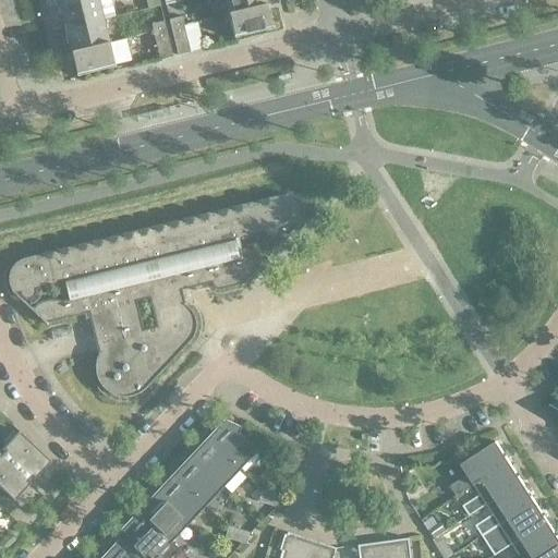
[(102,20),(97,0),(82,0),(59,5),(64,28),(102,20)]
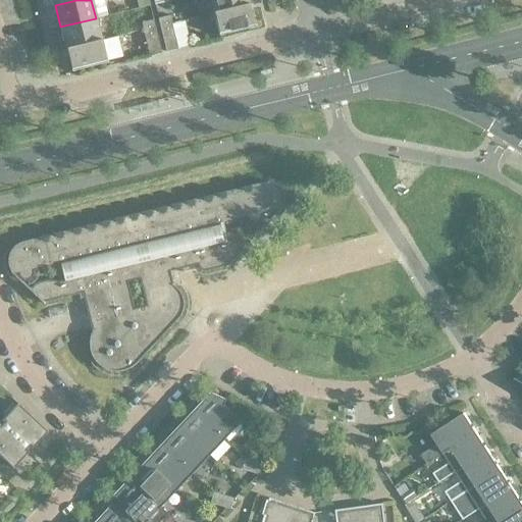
[(248,4),(247,0),(209,0),(213,12),(248,4)]
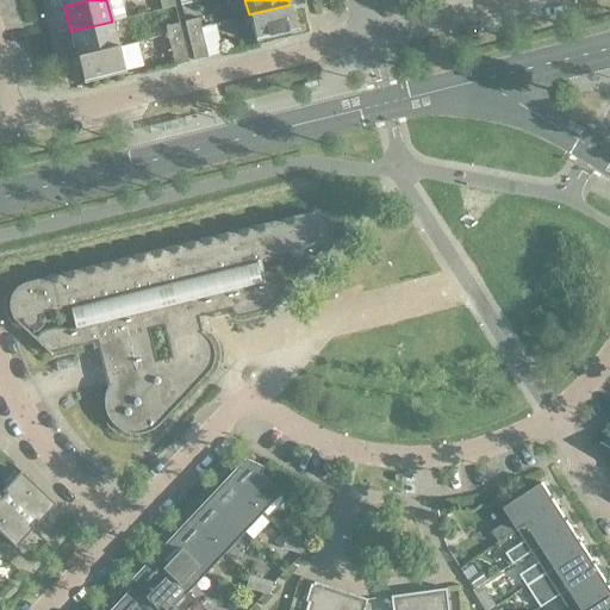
[(297,31),(290,5),(249,14),(255,41),(297,31)]
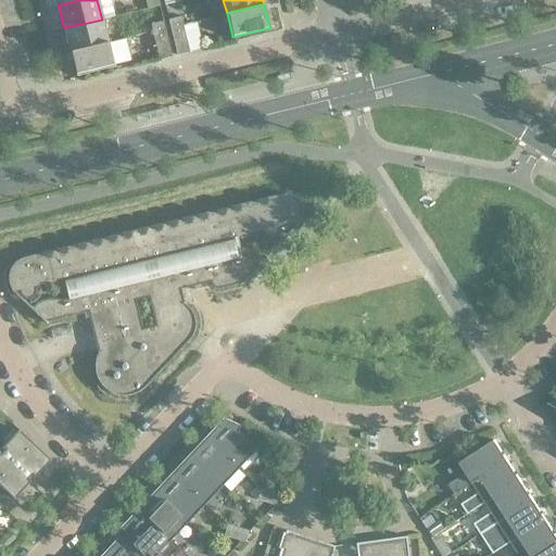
[(182,24),(180,16),(167,20),(169,27),(182,24)]
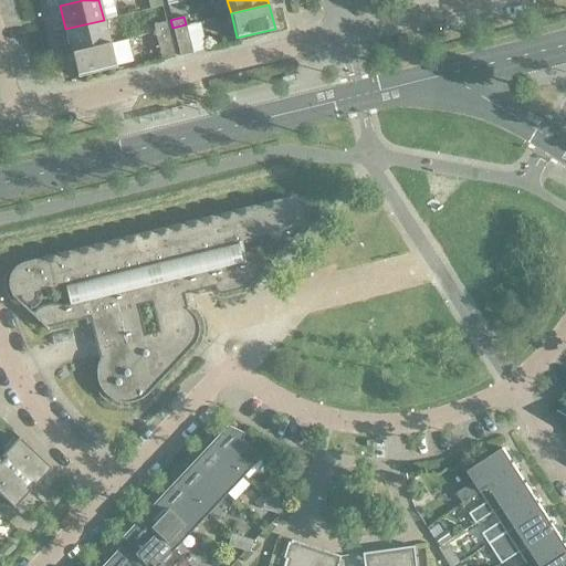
[(109,43),(104,20),(65,29),(71,52),(109,43)]
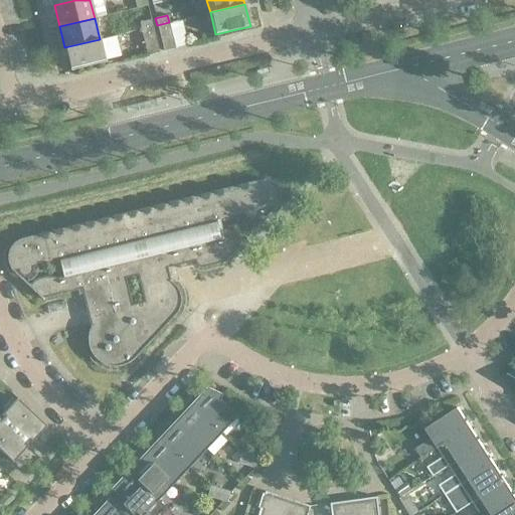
[(152,26),(151,19),(139,22),(141,29),(152,26)]
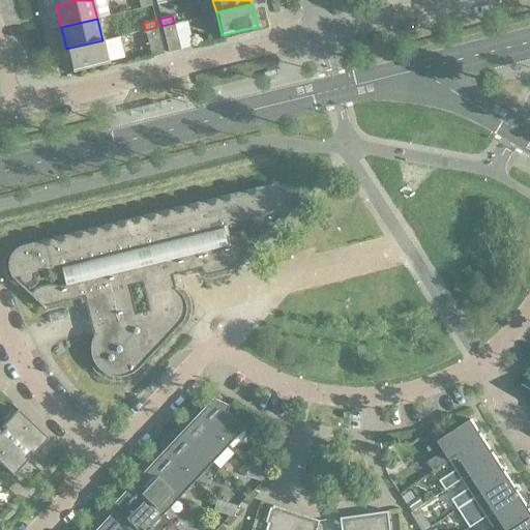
[(180,50),(174,23),(162,26),(169,53),(180,50)]
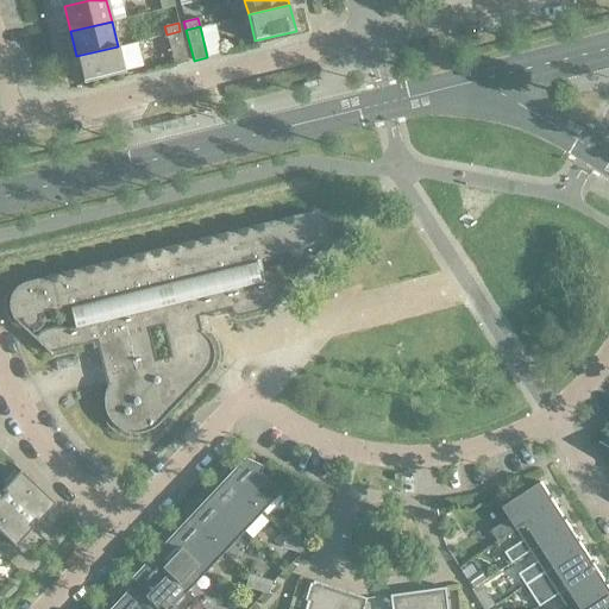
[(188,62),(180,31),(167,35),(174,66),(188,62)]
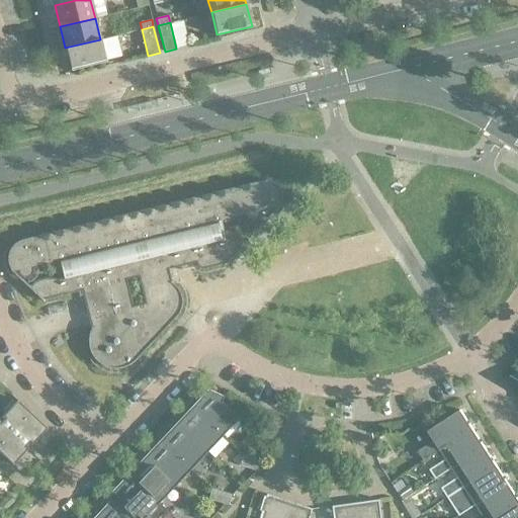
[(105,62),(100,39),(65,48),(71,71),(105,62)]
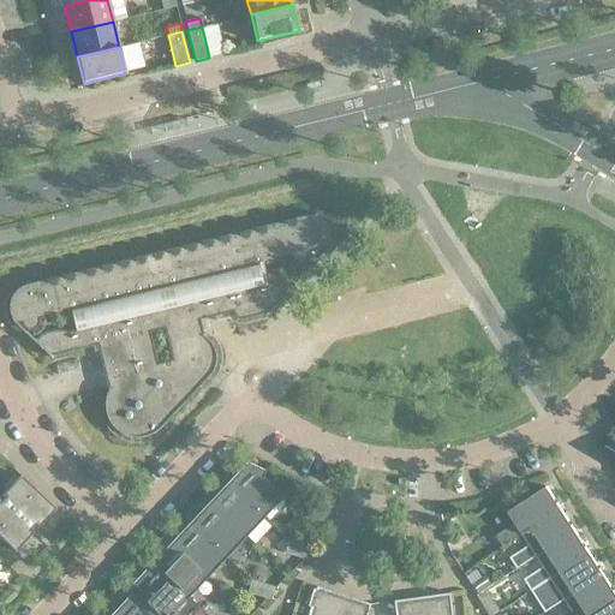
[(322,94),(320,82),(305,84),(309,97),(322,94)]
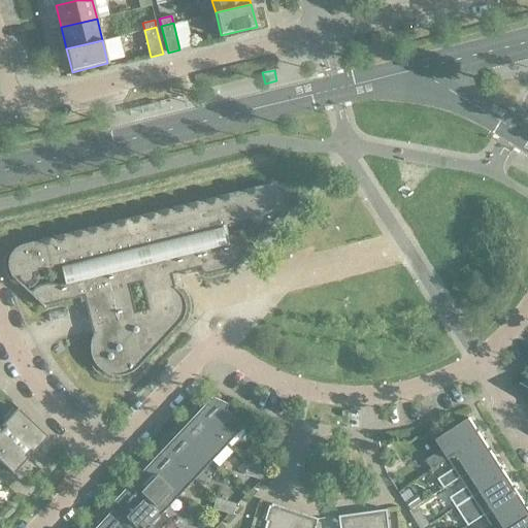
[(157,107),(155,101),(125,109),(127,116),(157,107)]
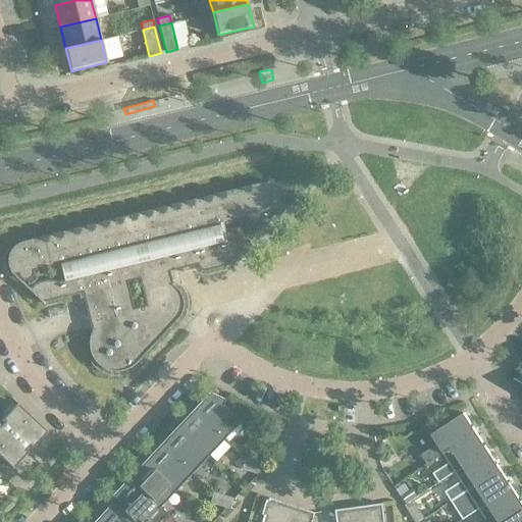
[(263,183),(155,208),(169,271),(197,264),(197,265),(197,266),(198,268),(200,269),(202,270),(204,270),(205,270),(225,265),(226,266),(266,223),(270,220),(277,212),(279,210),(280,209),(281,208),(281,206),(282,204),(283,203),(283,201),(283,199),(283,198),(283,196),(282,194),(281,192),(281,191),(280,189),(279,188),(277,187),(263,183)]
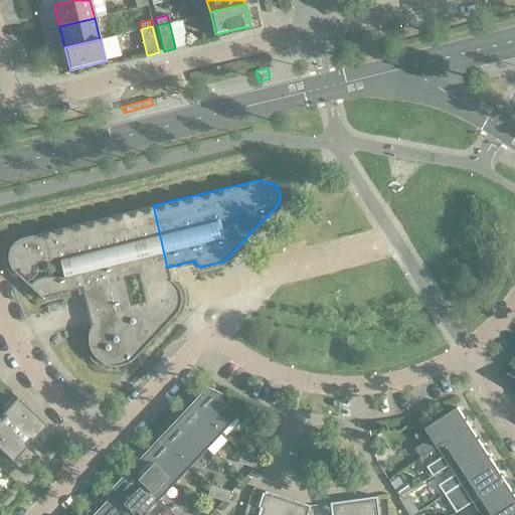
[(167,268),(153,205),(22,237),(19,238),(17,239),(16,240),(14,242),(12,243),(11,245),(9,247),(8,249),(8,250),(7,252),(7,255),(7,258),(7,260),(7,262),(8,264),(9,266),(10,268),(11,270),(12,272),(19,278),(42,299),(44,298),(72,291),(80,289),(91,326),(89,329),(88,332),(88,334),(88,337),(87,340),(88,343),(88,346),(89,349),(90,351),(91,353),(93,355),(95,358),(97,360),(99,361),(101,363),(104,364),(107,365),(109,366),(112,366),(116,366),(134,358),(175,314),(177,312),(178,310),(179,308),(180,306),(180,304),(180,301),(180,299),(180,297),(180,294),(179,292),(178,290),(177,288),(175,286),(174,284),(172,282),(170,281),(167,268)]
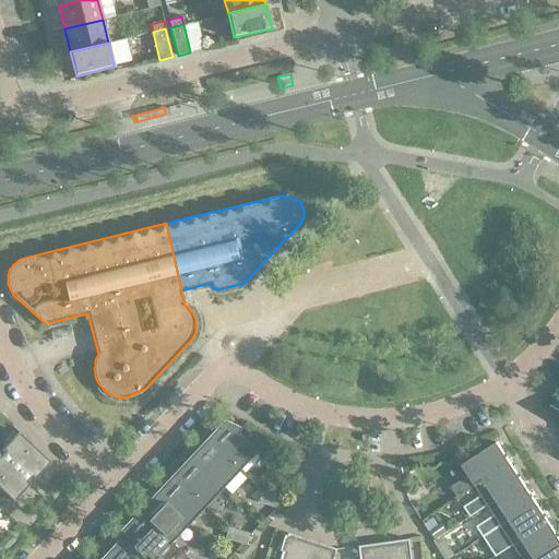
[(238,425),(229,421),(210,442),(239,470),(257,451),(236,430),(238,425)]
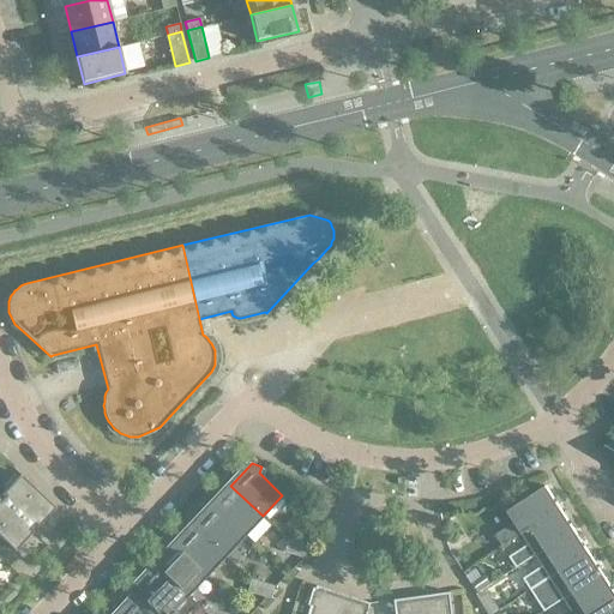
[(54,506),(19,474),(0,493),(1,494),(2,493),(5,495),(0,500),(0,536),(13,549),(32,530),(31,529),(30,530),(28,528),(34,522),(36,524),(35,525),(35,527),(54,506)]
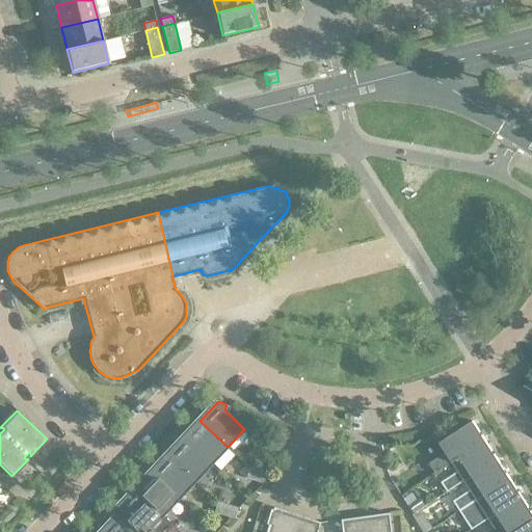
[(228,447),(200,421),(183,437),(211,464),(228,447)]
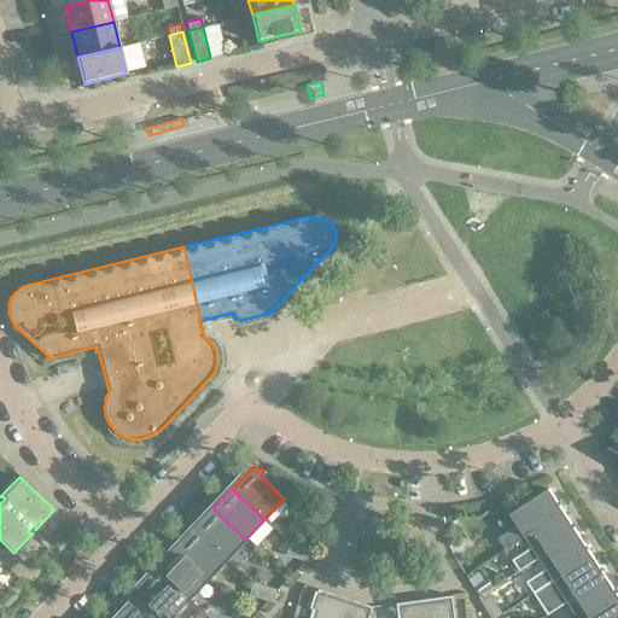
[(506,549),(525,536),(564,511),(560,506),(558,507),(555,502),(558,501),(549,489),(511,514),(518,525),(499,538),(506,549)]
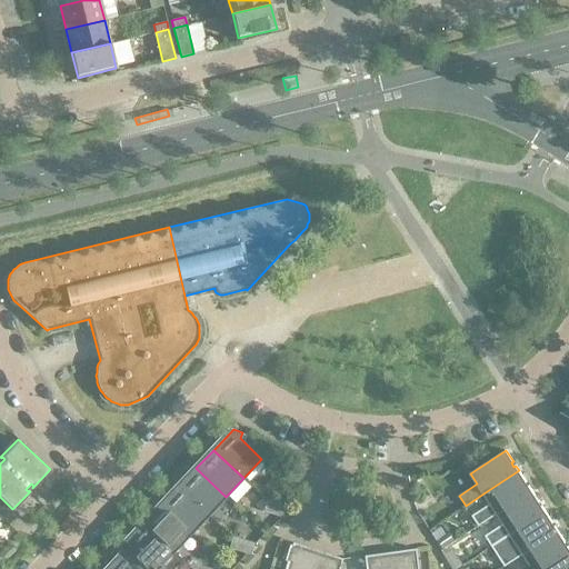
[(226,497),(196,468),(179,487),(209,515),(226,497)]
